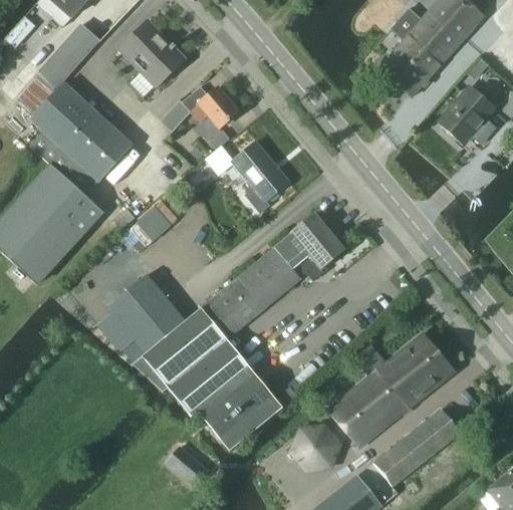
[(38,0),(36,3),(63,26),(71,16),(85,0),(38,0)]
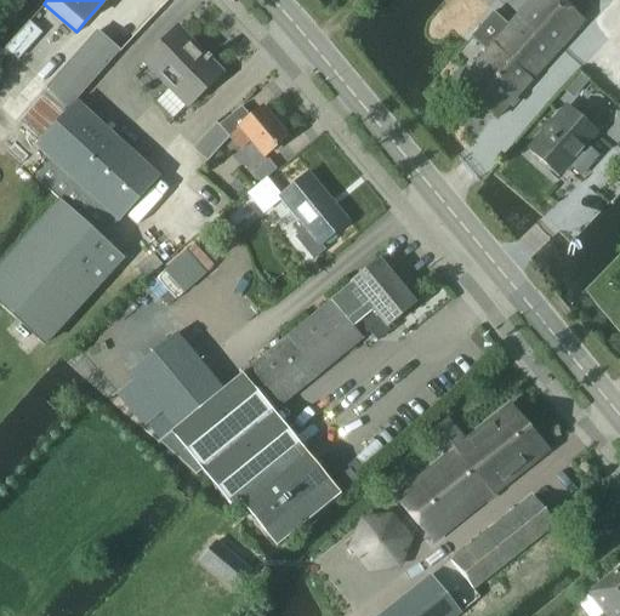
[(500,115),(587,18),(567,0),(533,0),(512,23),(496,10),(475,35),(489,49),(461,80),(500,115)]
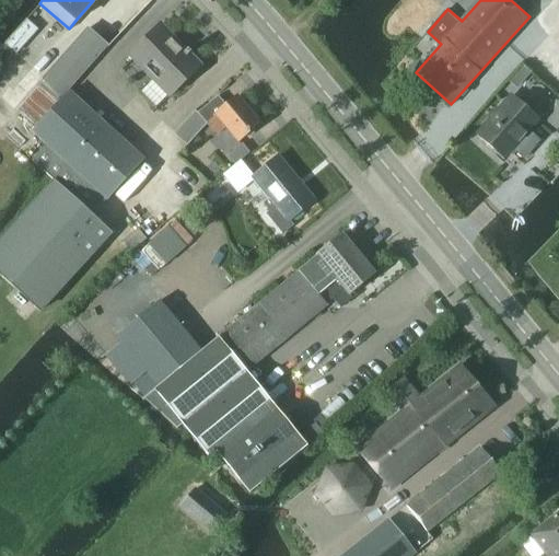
[(171,93),(202,64),(163,22),(131,51),(171,93)]
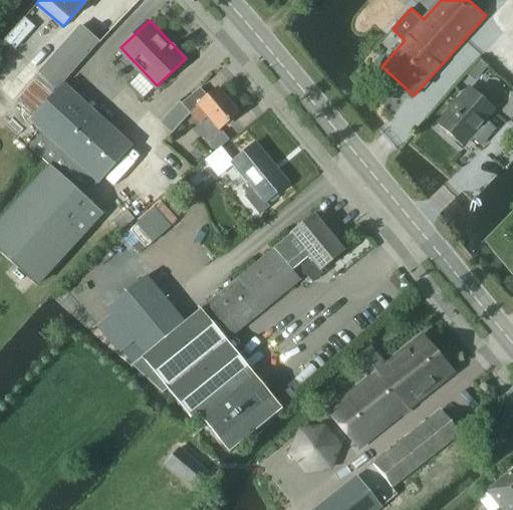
[(59,85),(100,39),(82,23),(41,69),(59,85)]
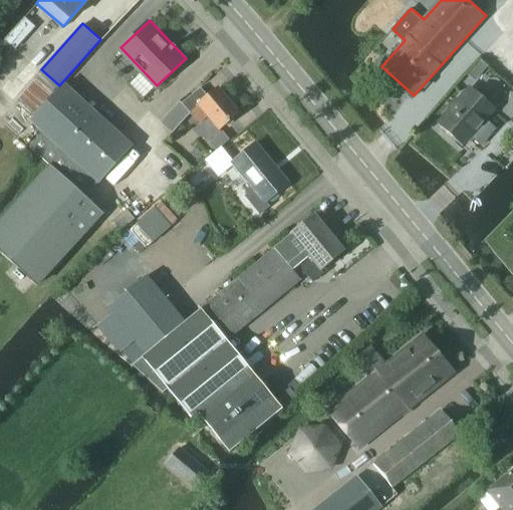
[(86,195),(134,144),(65,81),(32,118),(44,130),(31,145),(52,164),(0,220),(0,247),(38,282),(103,211),(86,195)]
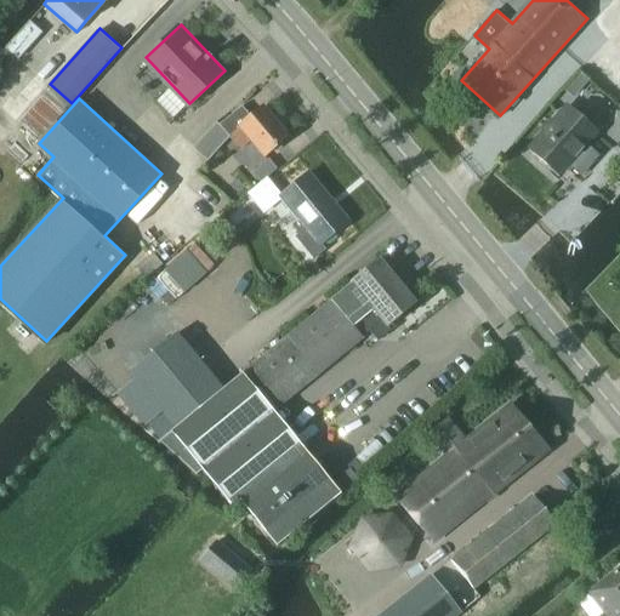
[(562,171),(599,129),(570,103),(534,144),(562,171)]
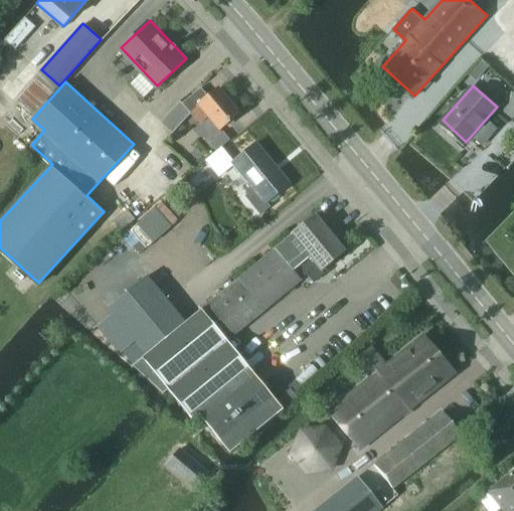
[(199,123),(209,114),(221,127),(239,111),(219,87),(209,96),(201,87),(183,102),(192,112),(191,113),(199,123)]
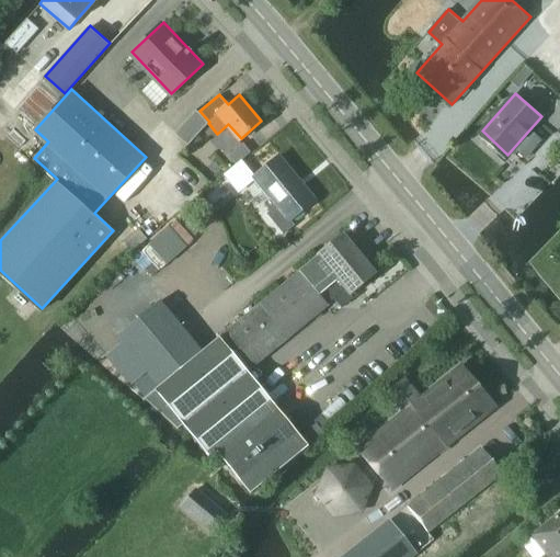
[(209,122),(200,111),(197,109),(176,132),(189,144),(208,123),(209,122)]
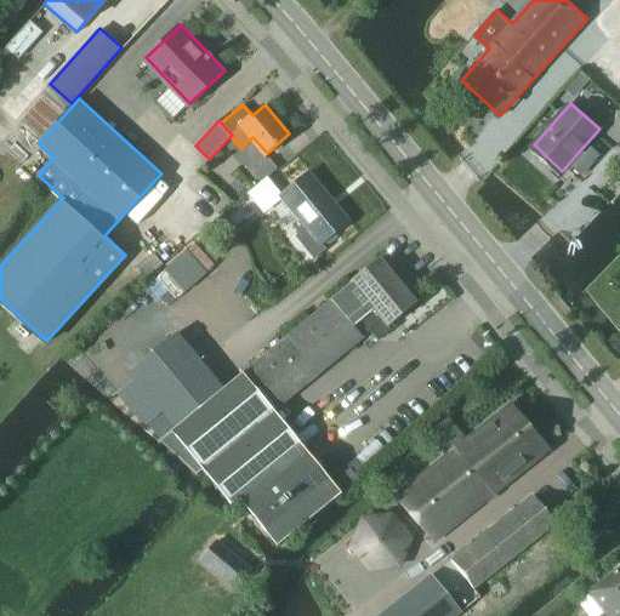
[(323,241),(351,220),(311,170),(282,193),(301,217),(295,222),(301,231),(297,234),(316,256),(326,246),(323,241)]
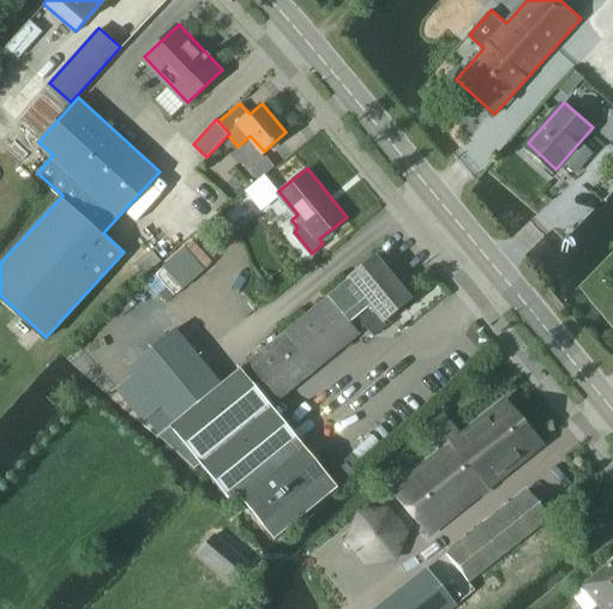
[(384,320),(413,296),(377,253),(349,277),(349,278),(330,294),(360,330),(367,324),(371,329),(383,319),(384,320)]
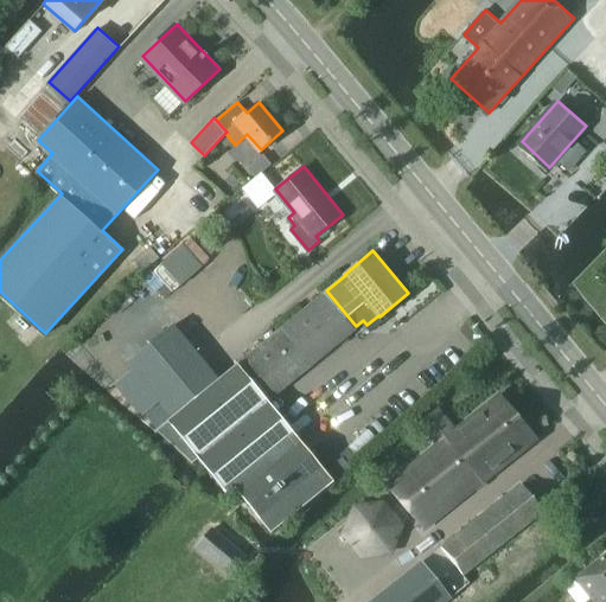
[(299,436),(269,399),(356,327),(356,326),(326,290),(221,378),(159,429),(195,461),(199,458),(214,475),(229,493),(237,487),(299,436)]
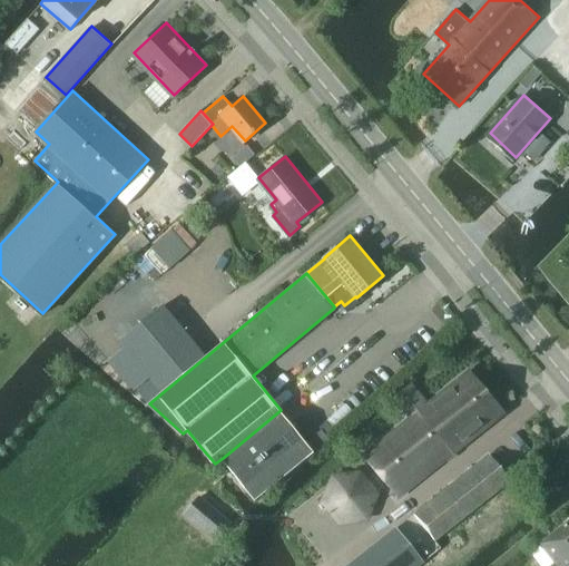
[(207,355),(164,303),(121,339),(126,344),(107,359),(134,392),(138,389),(149,403),(207,355)]
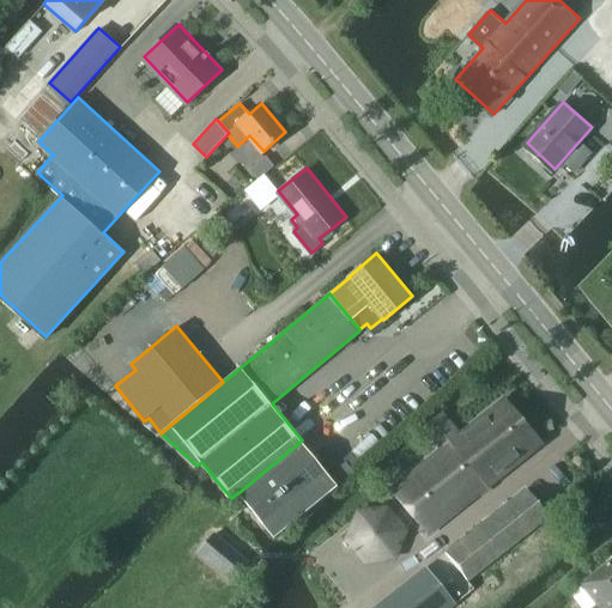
[(541,442),(538,437),(506,397),(462,431),(444,409),(426,424),(444,445),(393,487),(430,533),(541,442)]
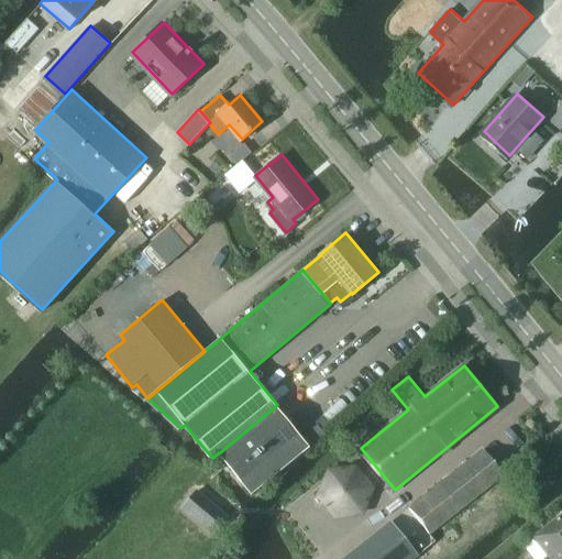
[(311,446),(310,445),(302,436),(277,405),(220,452),(253,493),(311,446)]
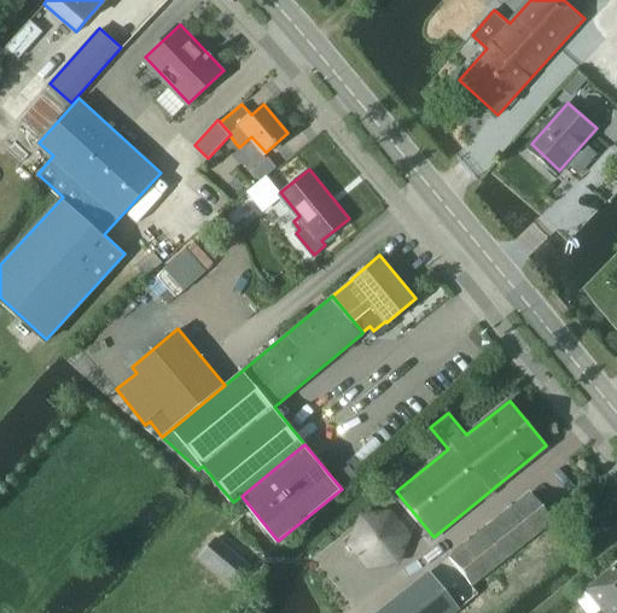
[(554,520),(531,492),(450,555),(473,584),(554,520)]
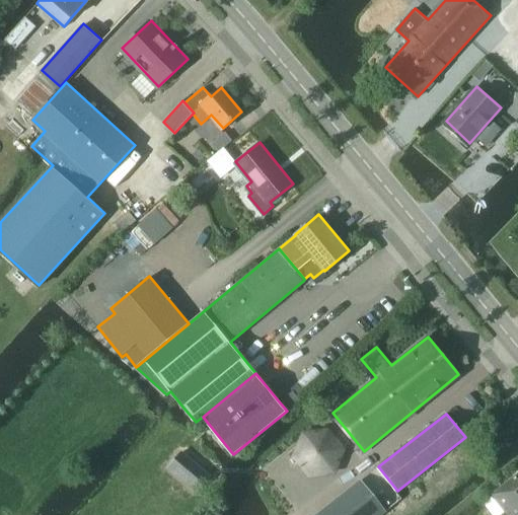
[(343,449),(344,443),(343,438),(341,432),(338,428),(334,424),(328,422),(322,421),(317,421),(311,422),(307,425),(303,429),(300,434),(299,439),(298,445),(300,450),(302,455),(306,460),(311,463),(316,464),(321,465),(327,464),(333,462),(337,458),(341,454),(343,449)]
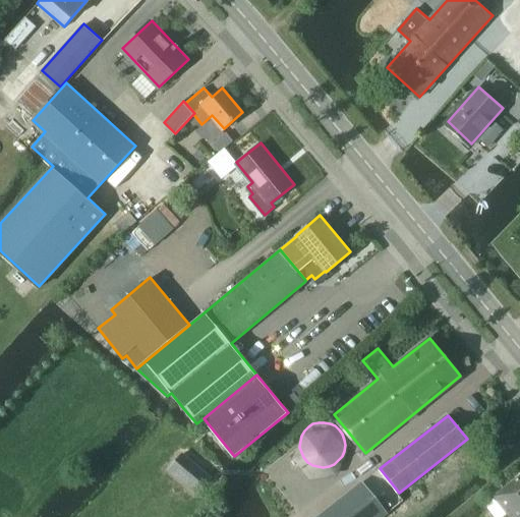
[(519,476),(497,495),(513,516),(519,516),(519,476)]
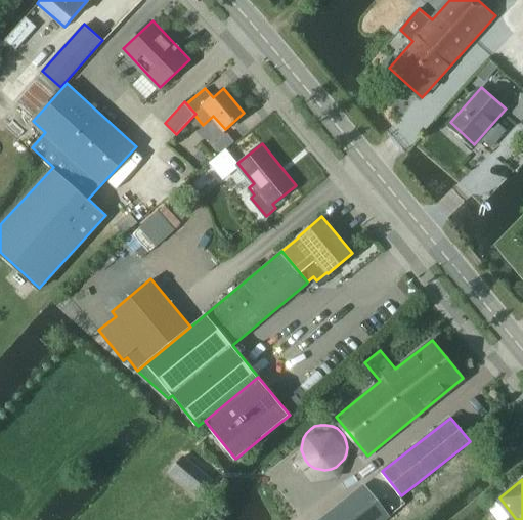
[(383,519),(390,515),(363,482),(315,519),(383,519)]
